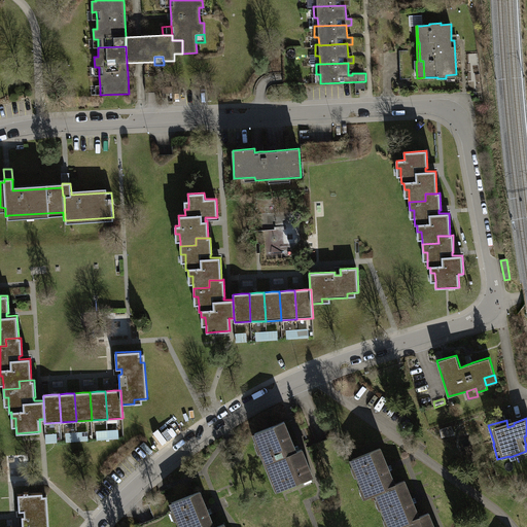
[(302,449),(296,451),(284,421),(255,433),(268,464),(271,463),(281,488),(312,476),(302,449)]
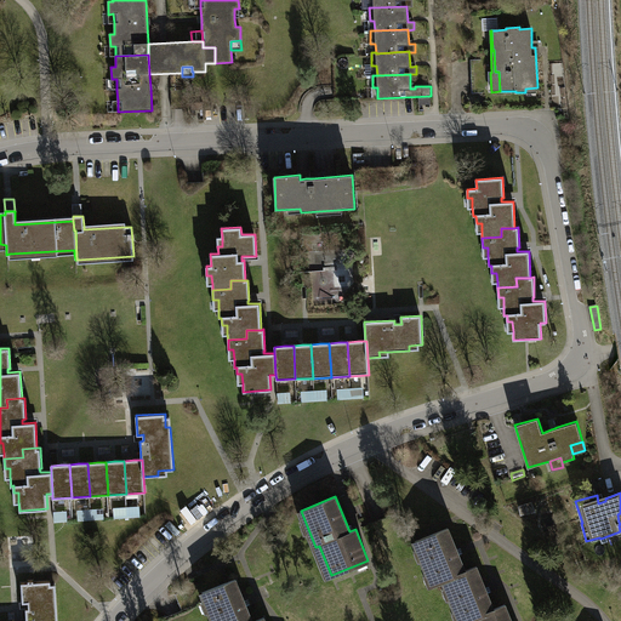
[(448,528),(415,541),(433,585),(444,581),(446,587),(462,580),(460,574),(466,571),(466,570),(448,528)]
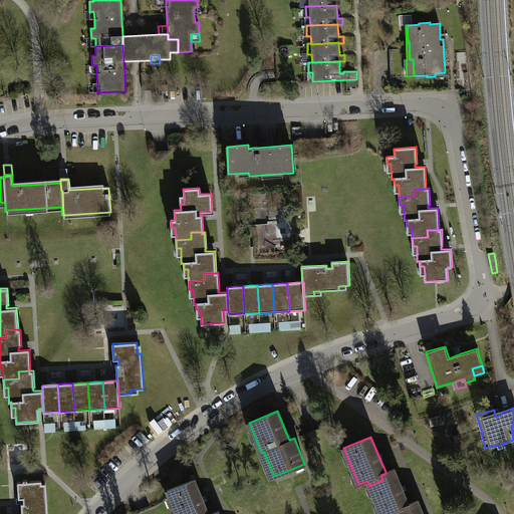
[(395,469),(386,472),(386,473),(380,475),(382,480),(369,486),(380,513),(387,513),(392,512),(392,513),(401,513),(407,512),(405,506),(409,505),(409,504),(395,469)]
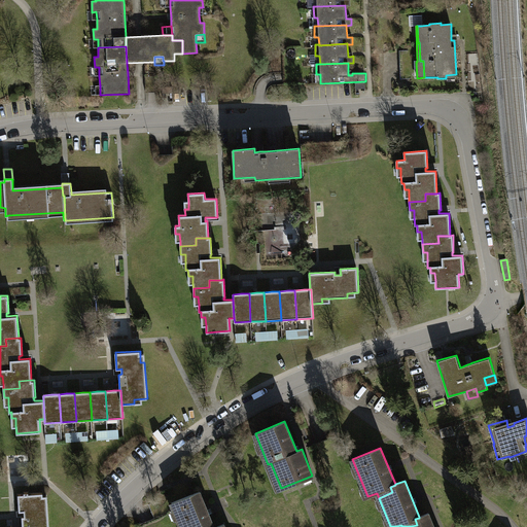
[(214,526),(200,491),(172,502),(181,526),(214,526)]
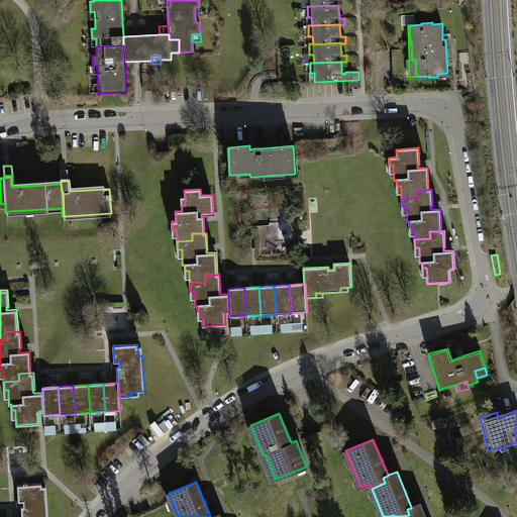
[(47,516),(46,494),(42,494),(42,486),(41,483),(27,484),(27,483),(23,483),(23,485),(17,485),(18,501),(24,501),(24,503),(24,506),(21,506),(21,516),(47,516)]
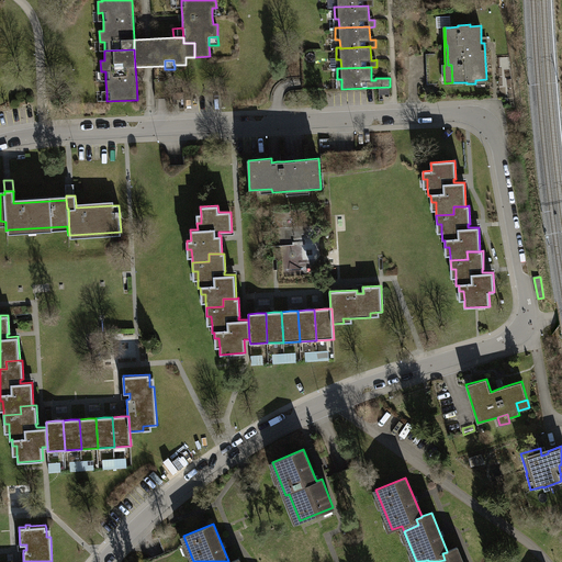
[(463,561),(458,547),(447,551),(447,552),(442,553),(445,560),(438,561),(463,561)]
